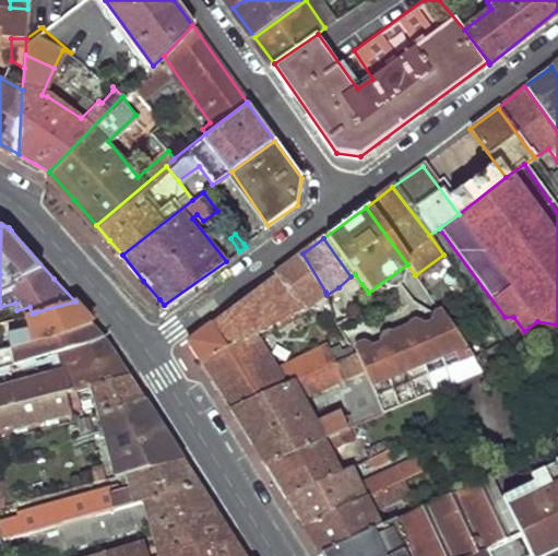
[(277,273),(301,310),(325,292),(303,253),(277,273)]
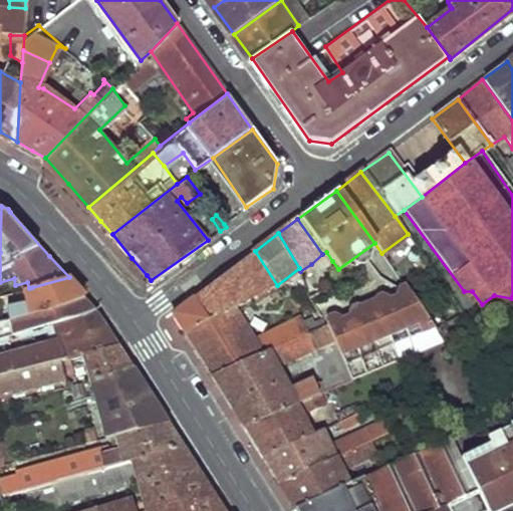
[(217,279),(234,305),(272,288),(277,285),(255,251),(217,279)]
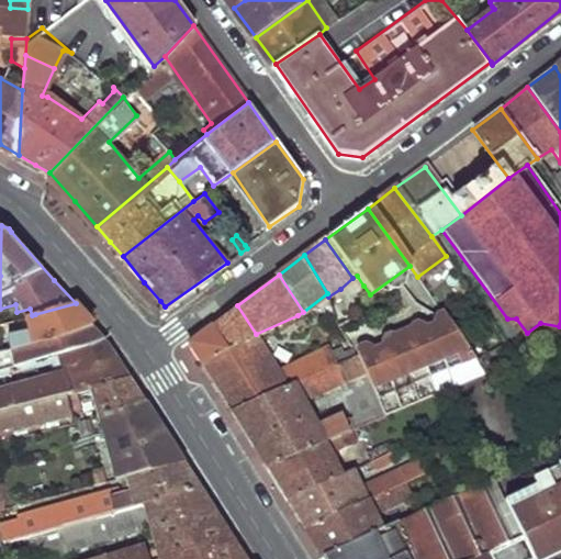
[(363,286),(357,276),(352,278),(340,289),(348,299),(363,286)]
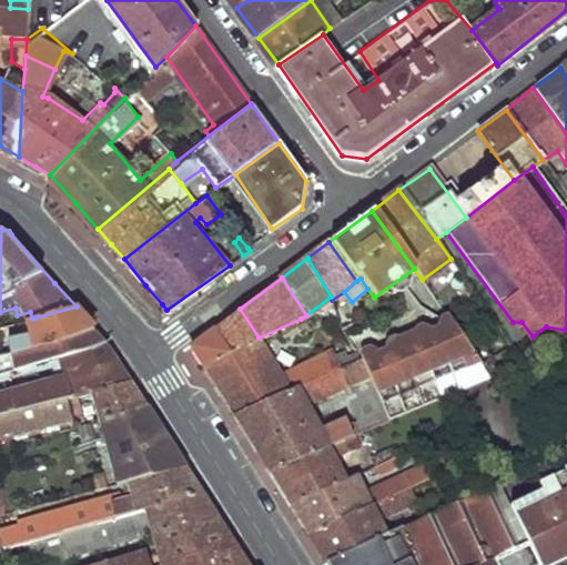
[(77,306),(36,318),(38,328),(16,334),(19,347),(29,345),(97,329),(88,319),(77,306)]
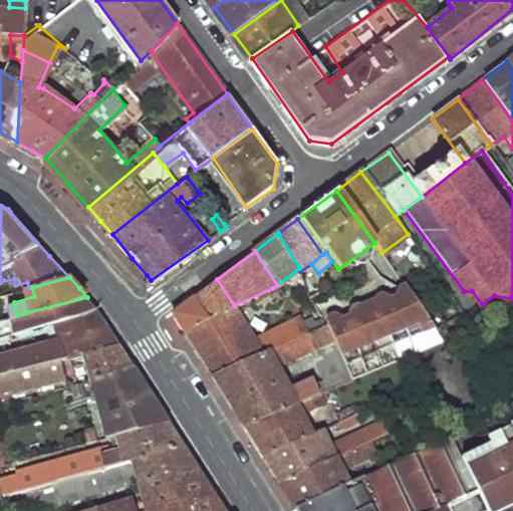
[(193,343),(213,371),(322,324),(319,319),(315,321),(313,316),(305,320),(301,313),(253,334),(234,305),(217,279),(172,313),(193,343)]
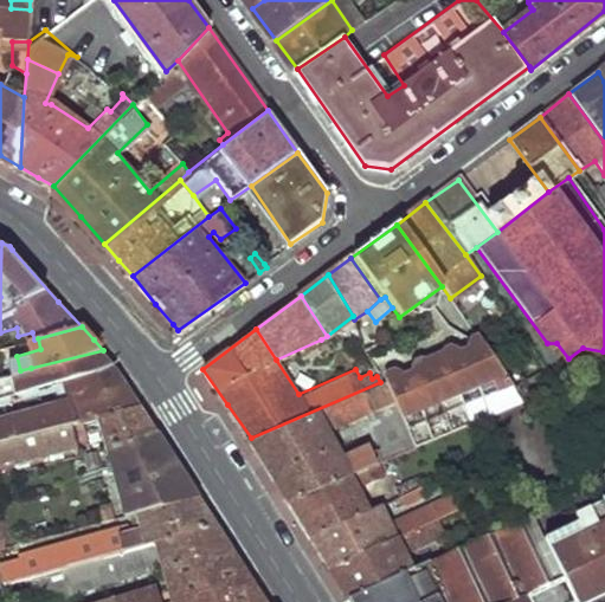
[(512,382),(478,335),(471,338),(468,342),(471,347),(457,353),(456,348),(450,345),(444,348),(443,353),(444,356),(438,358),(435,356),(425,360),(420,357),(416,360),(413,364),(416,370),(400,376),(398,370),(394,368),(388,370),(387,375),(388,379),(385,380),(393,395),(410,425),(512,382)]
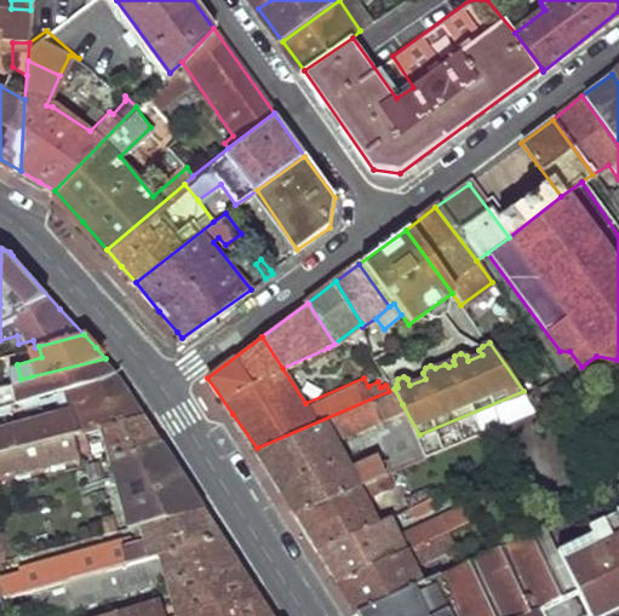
[(105,358),(32,376),(36,397),(67,390),(70,407),(10,422),(10,396),(15,395),(11,381),(0,384),(0,447),(81,429),(105,424),(154,413),(105,358)]
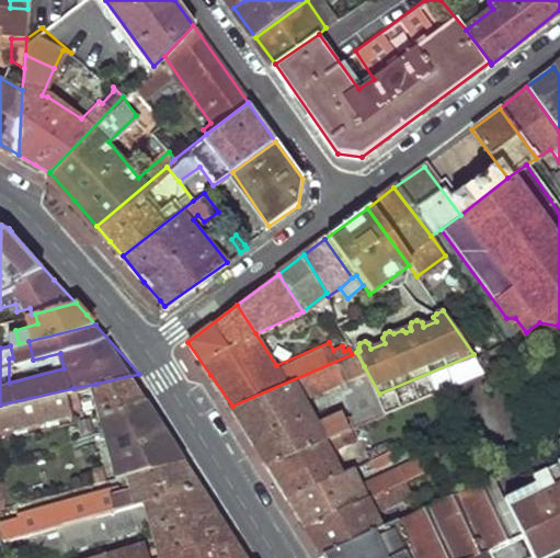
[(520,353),(512,343),(477,359),(486,369),(520,353)]
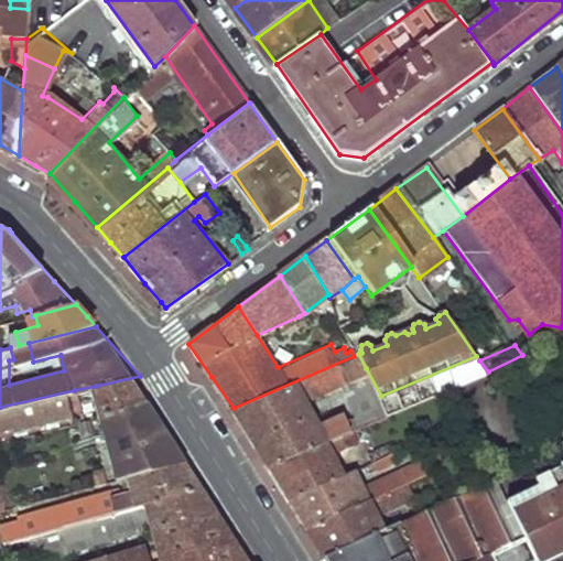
[(251,437),(269,465),(350,430),(357,427),(378,418),(391,411),(386,402),(350,416),(347,409),(316,422),(305,396),(366,368),(358,354),(354,356),(234,408),(251,437)]
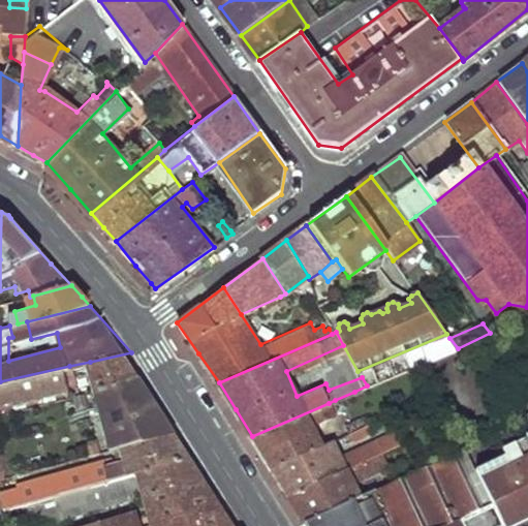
[(90,362),(97,389),(99,388),(147,376),(136,361),(131,352),(90,362)]
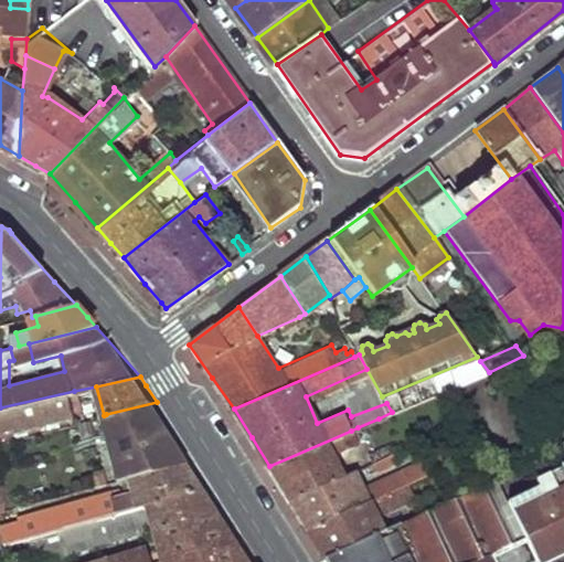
[(74,391),(0,407),(0,438),(7,437),(2,420),(23,415),(25,425),(80,413),(74,391)]
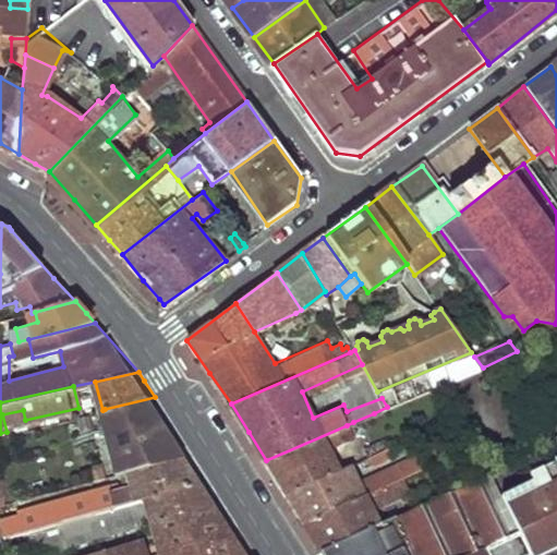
[(105,409),(125,470),(136,468),(190,455),(169,421),(155,397),(105,409)]
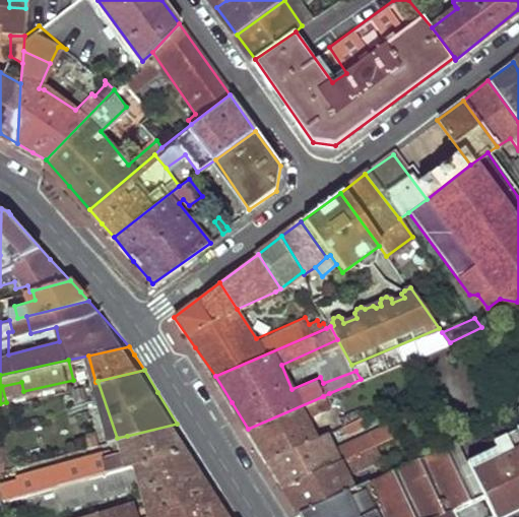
[(81,385),(84,397),(92,395),(88,383),(81,385)]
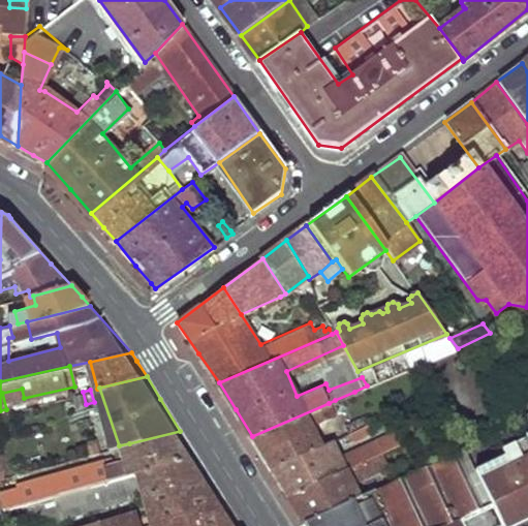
[(335,400),(337,407),(358,399),(354,392),(335,400)]
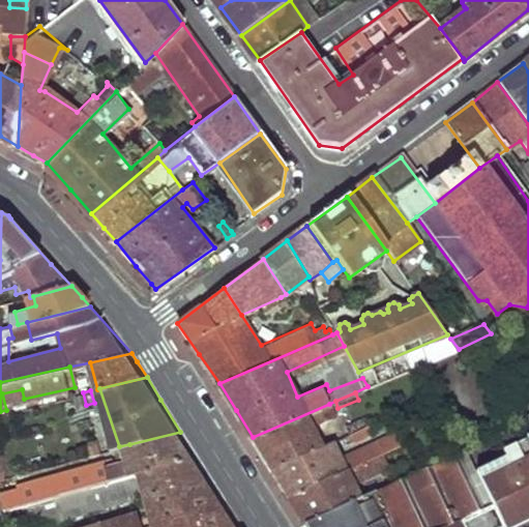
[(272,470),(323,446),(312,422),(332,411),(329,404),(253,437),(263,455),(272,470)]
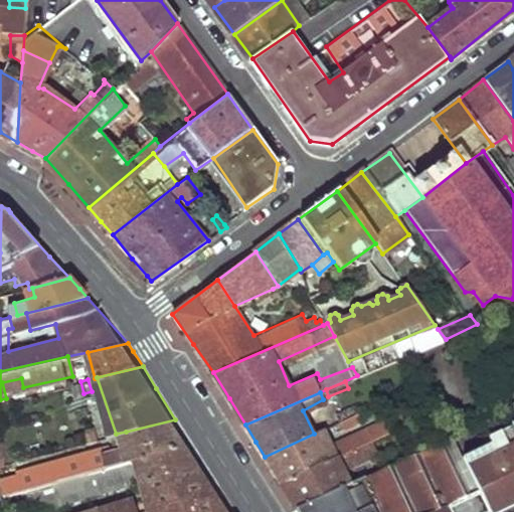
[(343,420),(345,425),(364,415),(363,410),(343,420)]
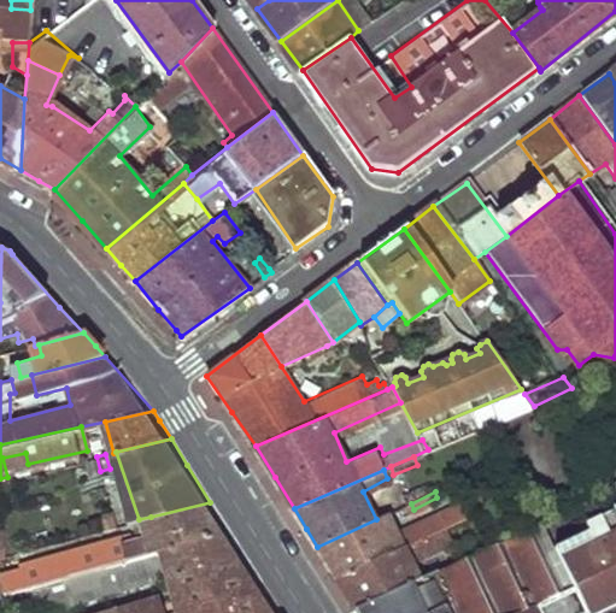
[(210,502),(151,517),(154,534),(135,537),(133,534),(30,559),(37,577),(228,531),(218,514),(210,502)]
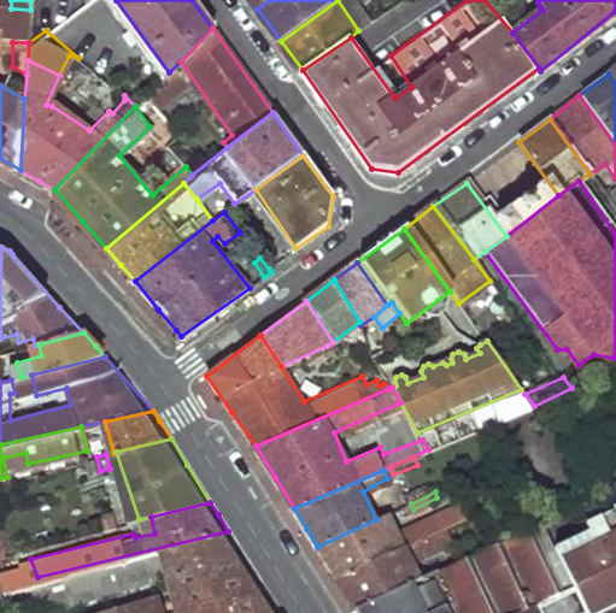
[(615,612),(615,516),(611,508),(585,522),(588,529),(556,544),(573,584),(580,601),(585,612),(615,612)]
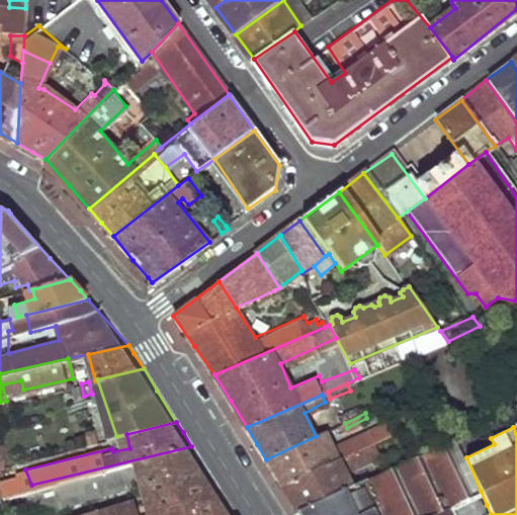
[(92,430),(95,441),(106,439),(102,428),(92,430)]
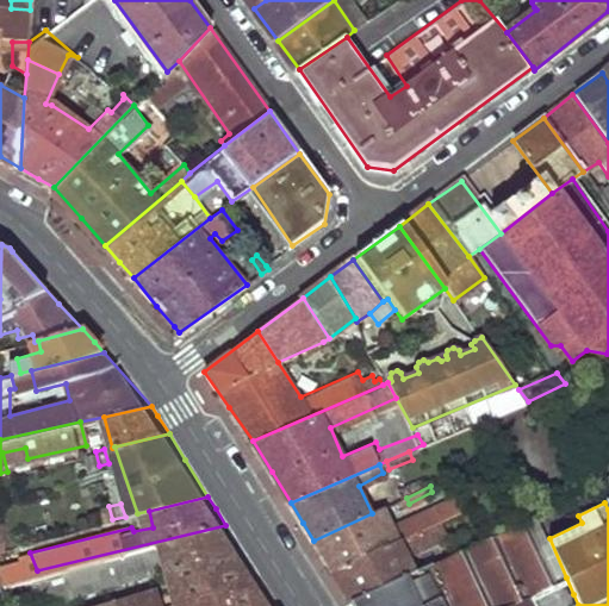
[(331,572),(443,517),(437,505),(395,524),(385,507),(372,513),(314,541),(323,556),(331,572)]
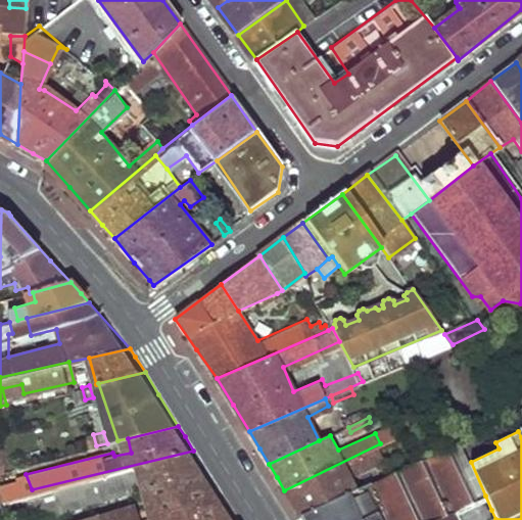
[(299,513),(356,487),(348,472),(378,458),(382,463),(391,458),(383,442),(380,443),(284,490),(292,501),(299,513)]
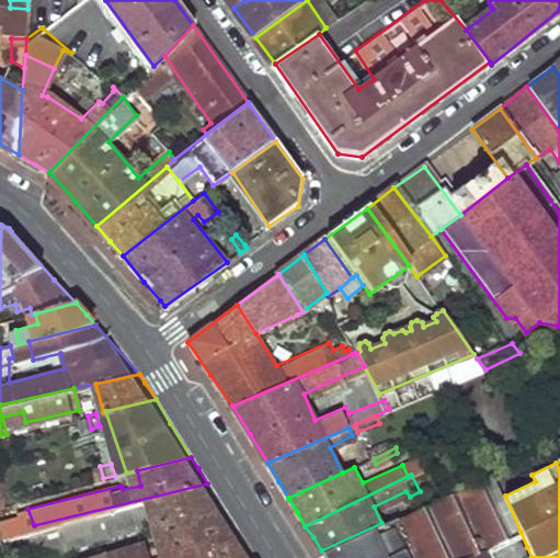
[(464,557),(512,535),(487,477),(381,523),(321,550),(326,557),(464,557)]
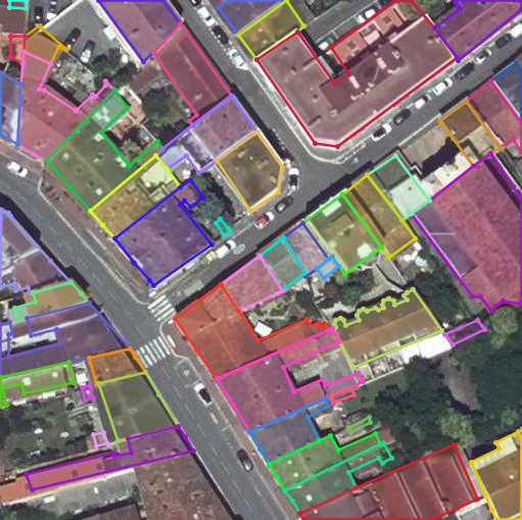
[(0,469),(11,466),(6,446),(0,448),(0,469)]
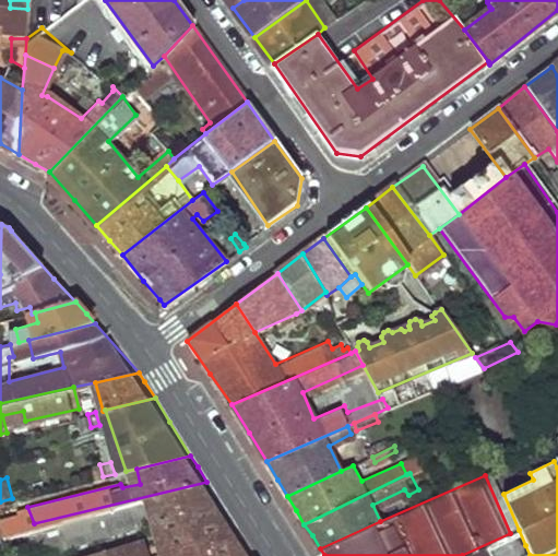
[(206,482),(34,523),(45,555),(46,555),(111,535),(111,532),(155,519),(156,522),(220,503),(212,489),(206,482)]
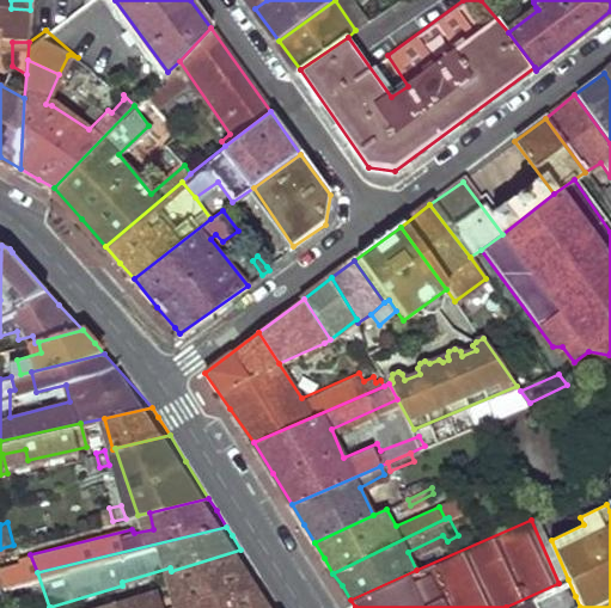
[(276,607),(262,584),(240,550),(171,571),(176,591),(164,595),(162,588),(92,607),(276,607)]
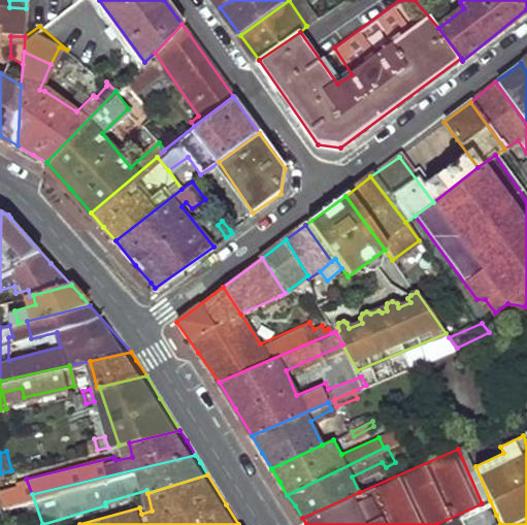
[(461,524),(485,514),(487,520),(496,515),(490,500),(482,503),(436,524),(461,524)]
